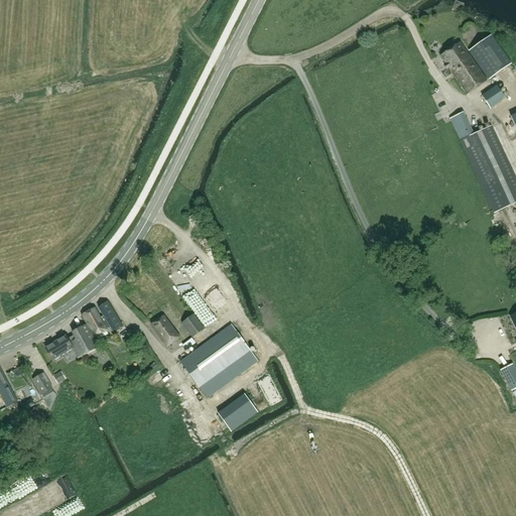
[(469,50),(489,80),(510,65),(491,35),(469,50)]
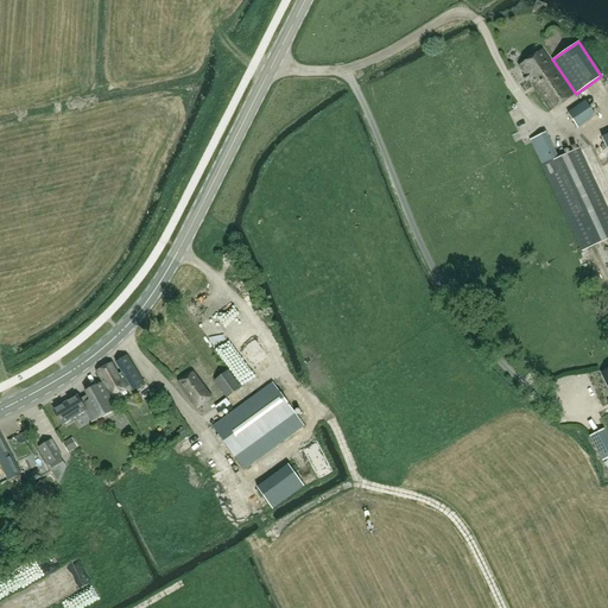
[(550,112),(574,95),(542,50),(519,65),(550,112)]
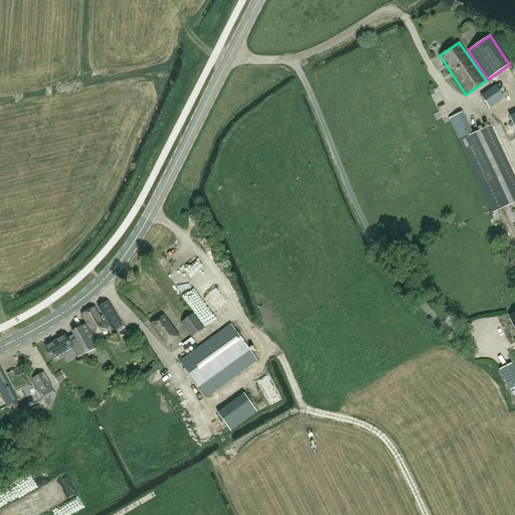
[(494,84),(480,95),(489,108),(503,97),(494,84)]
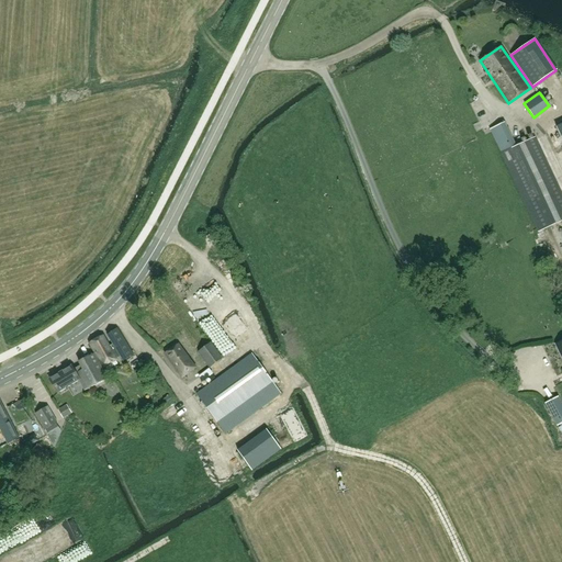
[(490,128),(539,232),(561,221),(561,195),(535,137),(515,146),(504,122),(490,128)]
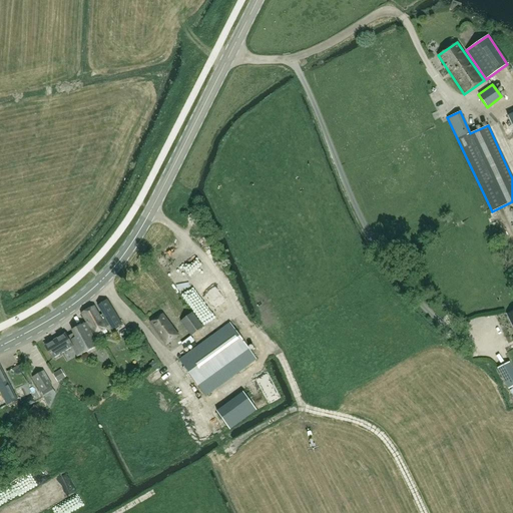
[(183,258),(214,305),(229,295),(199,247),(183,258)]
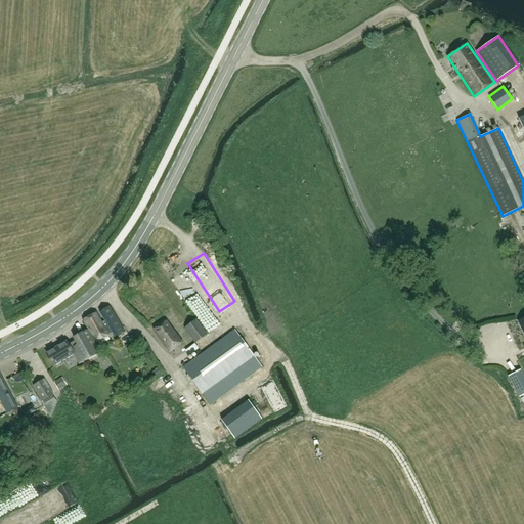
[(173,275),(181,268),(175,262),(167,269),(173,275)]
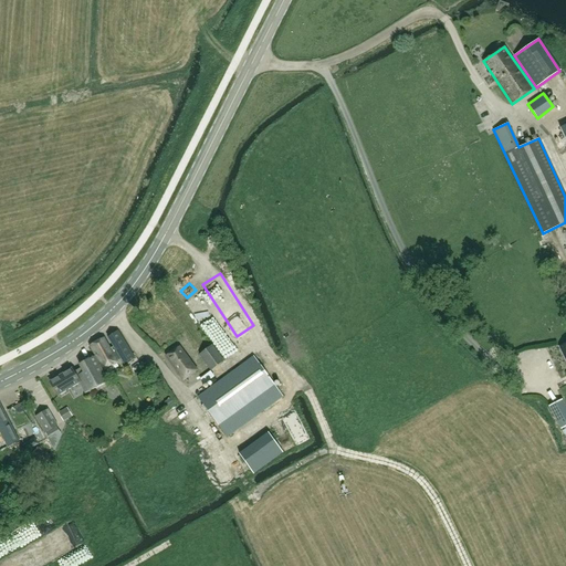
[(123,364),(134,357),(118,331),(106,337),(123,364)]
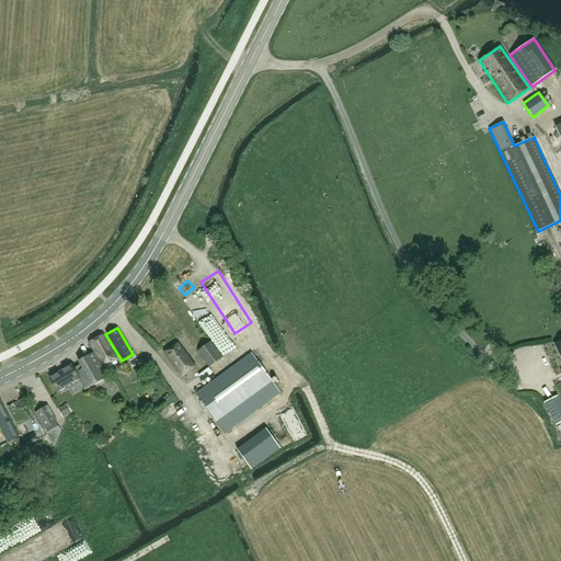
[(103,367),(116,359),(103,334),(89,342),(103,367)]
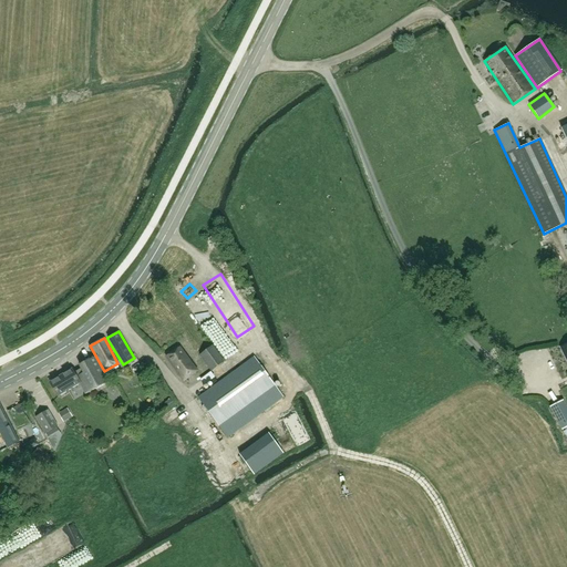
[(213,344),(199,354),(210,371),(224,361),(213,344)]
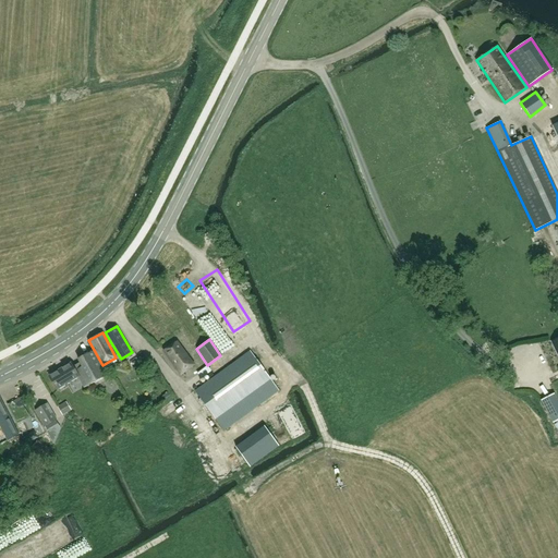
[(181,375),(194,365),(190,359),(177,341),(164,351),(181,375)]
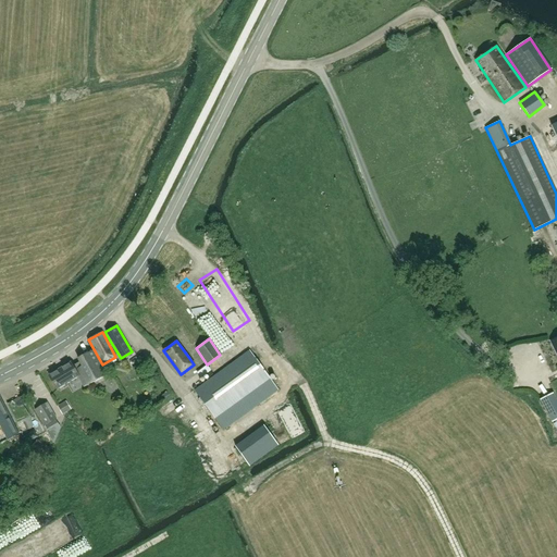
[(57,390),(81,375),(87,385),(107,375),(94,350),(77,359),(81,363),(73,367),(71,362),(49,375),(57,390)]
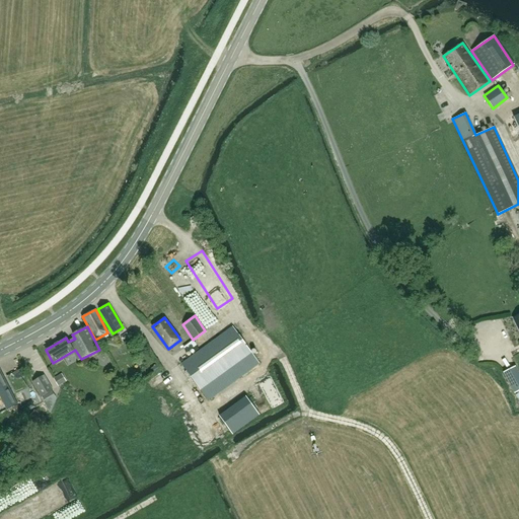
[(232,326),(180,364),(208,401),(260,364),(232,326)]
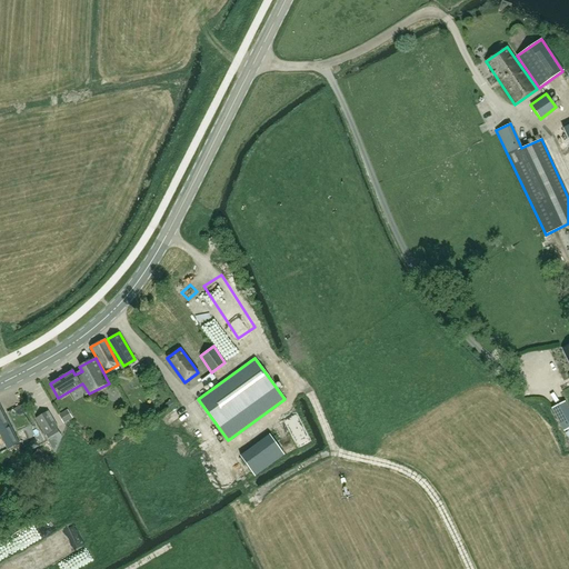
[(211,373),(201,381),(206,387),(216,379),(211,373)]
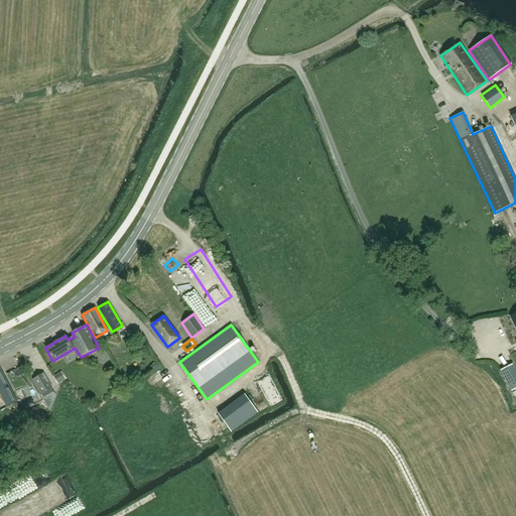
[(515,388),(515,371),(512,363),(500,370),(511,391),(515,388)]
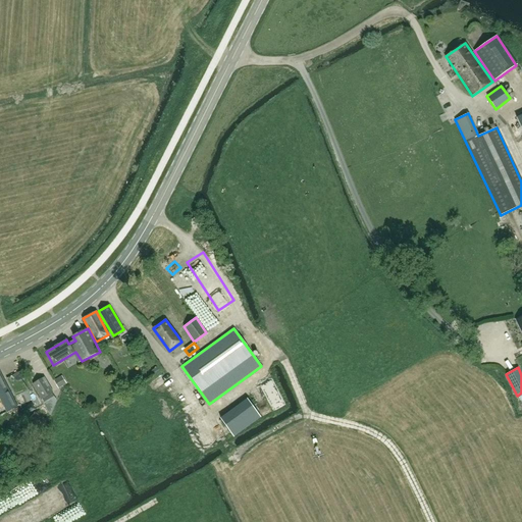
[(14,408),(17,406),(0,371),(0,399),(6,412),(14,408)]
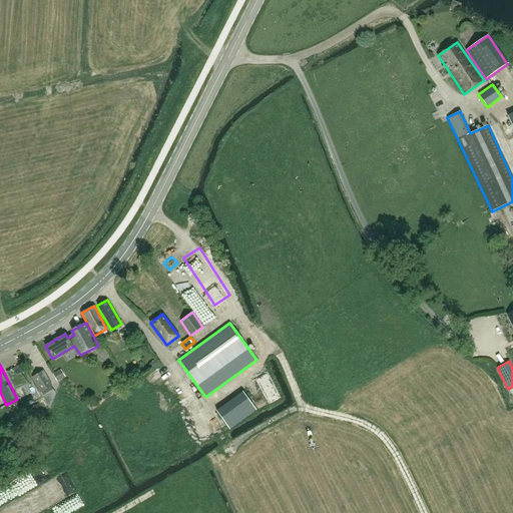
[(52,386),(43,371),(33,378),(41,392),(52,386)]
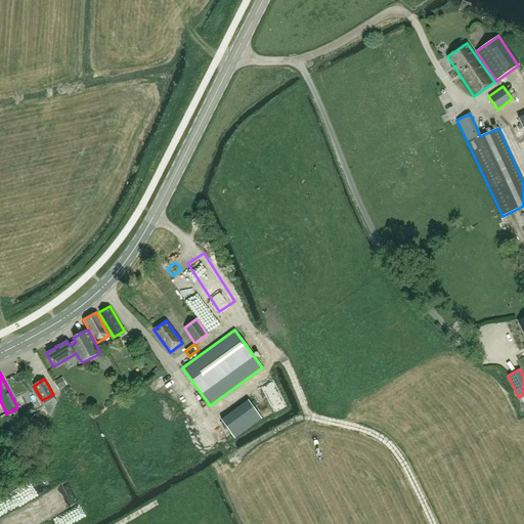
[(248,400),(221,421),(234,438),(262,419),(248,400)]
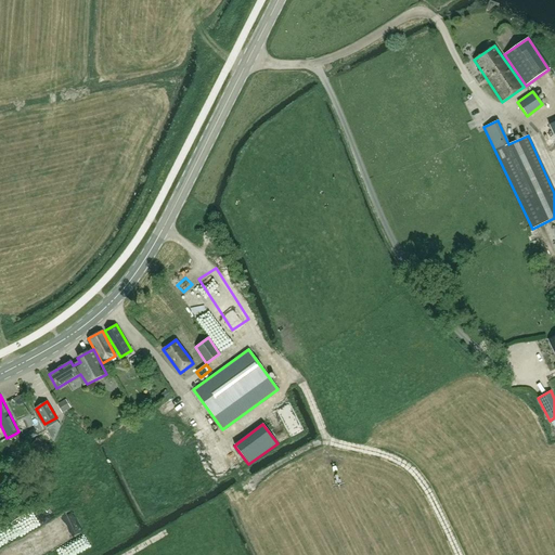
[(0,554),(27,554),(84,526),(76,510),(0,549),(0,554)]
